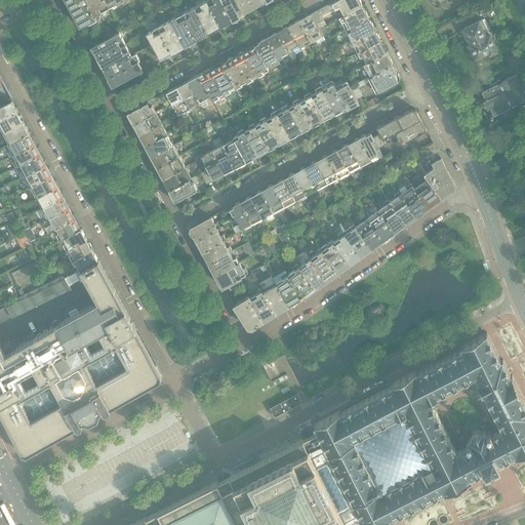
[(98,24),(85,0),(66,0),(80,27),(88,22),(89,24),(93,23),(95,26),(94,26),(96,31),(102,28),(98,24)]
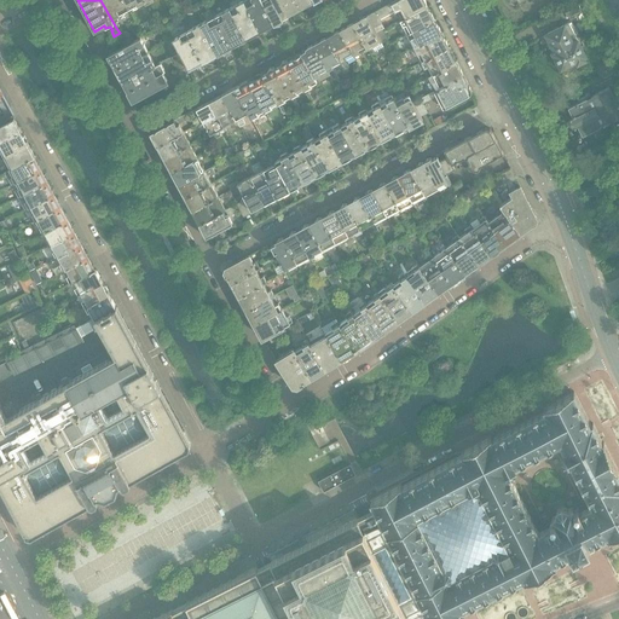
[(129,9),(123,0),(100,0),(116,28),(120,27),(117,22),(119,21),(116,16),(129,9)]
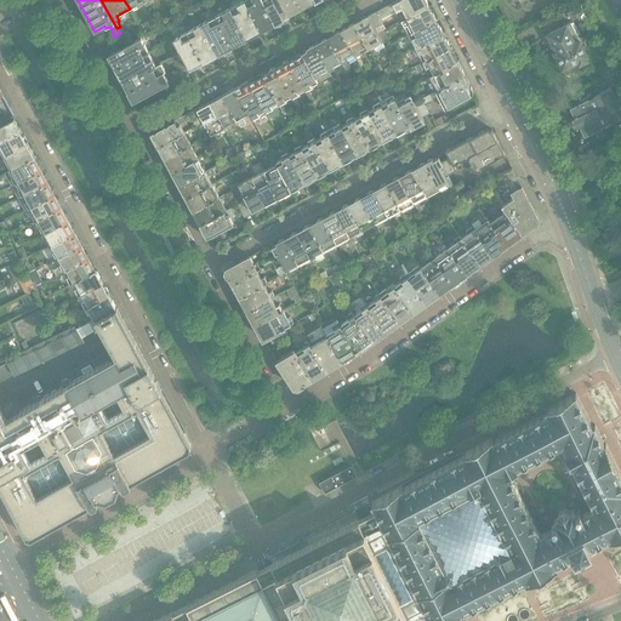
[(261,32),(245,0),(229,9),(246,39),(248,39),(261,32)]
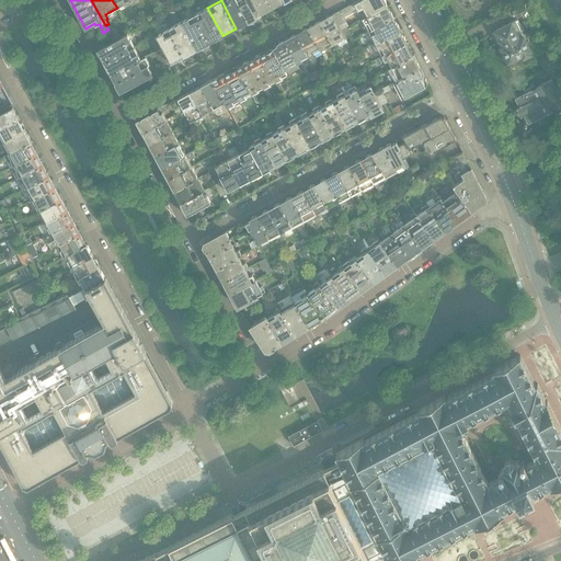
[(249,22),(237,0),(221,0),(236,29),(249,22)]
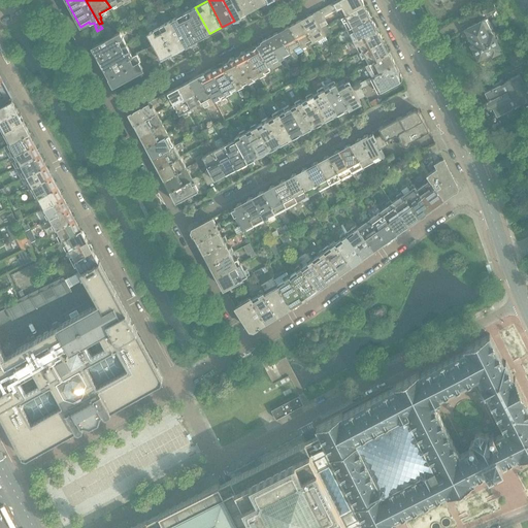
[(245,14),(237,0),(223,0),(234,21),(245,14)]
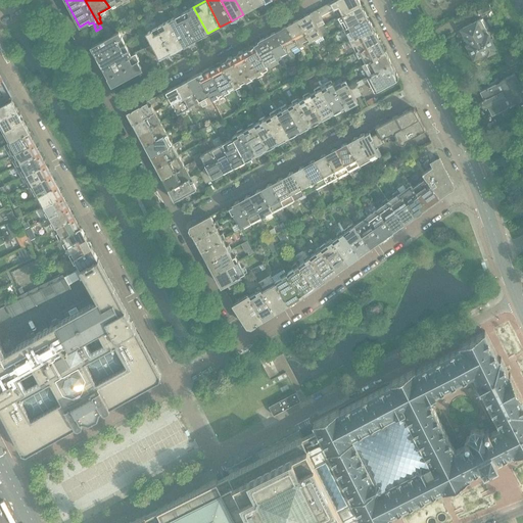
[(254,8),(249,0),(235,0),(243,14),(254,8)]
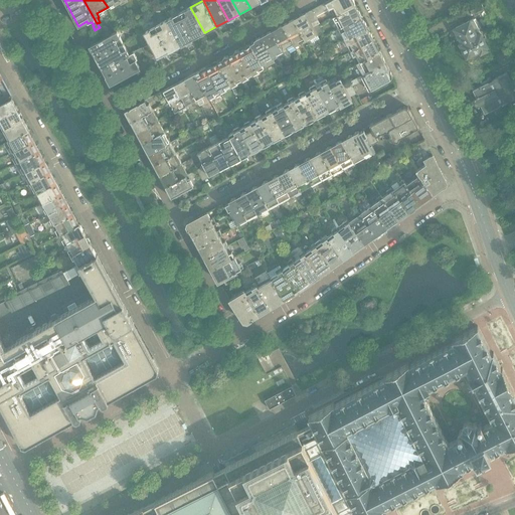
[(262,2),(260,0),(245,0),(250,8),(262,2)]
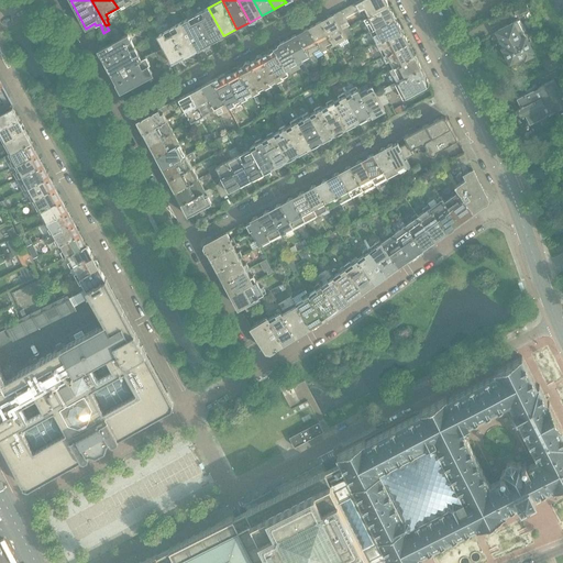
[(364,19),(388,7),(388,6),(388,2),(386,0),(360,0),(334,14),(340,26),(348,22),(345,19),(360,10),(364,19)]
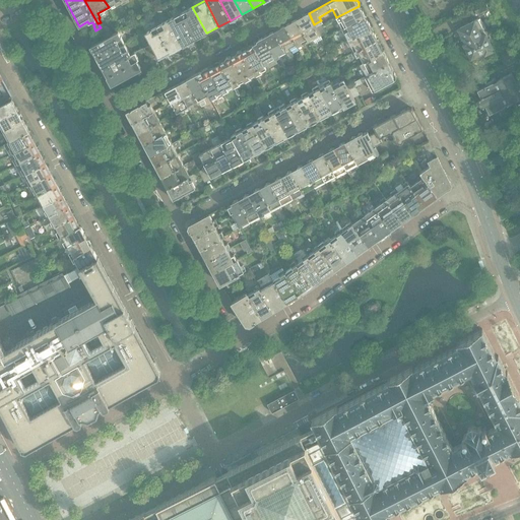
[(488,8),(484,1),(473,7),(476,14),(488,8)]
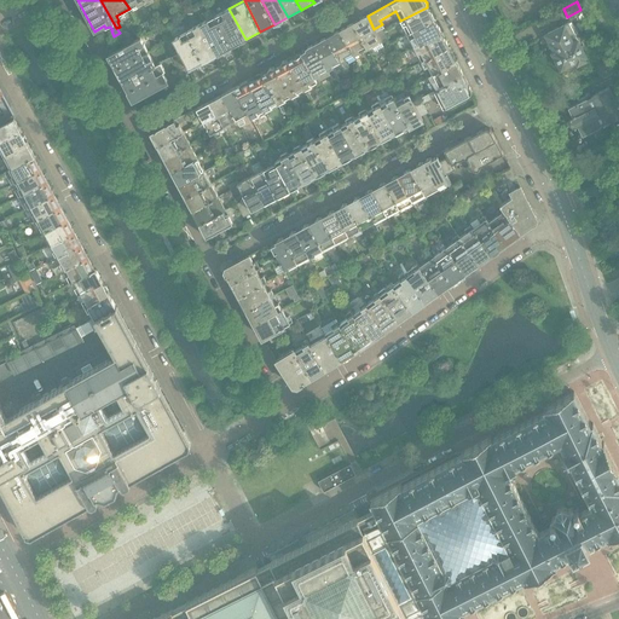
[(434,21),(433,19),(433,16),(432,13),(429,11),(427,7),(400,21),(408,35),(434,21)]
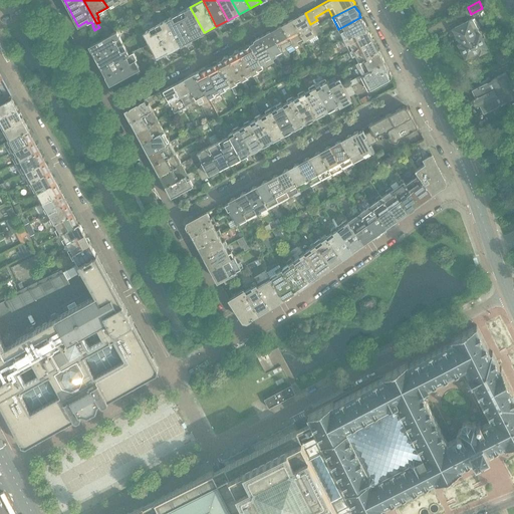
[(204,32),(190,7),(178,13),(192,38),(194,37),(195,38),(199,36),(199,34),(204,32)]
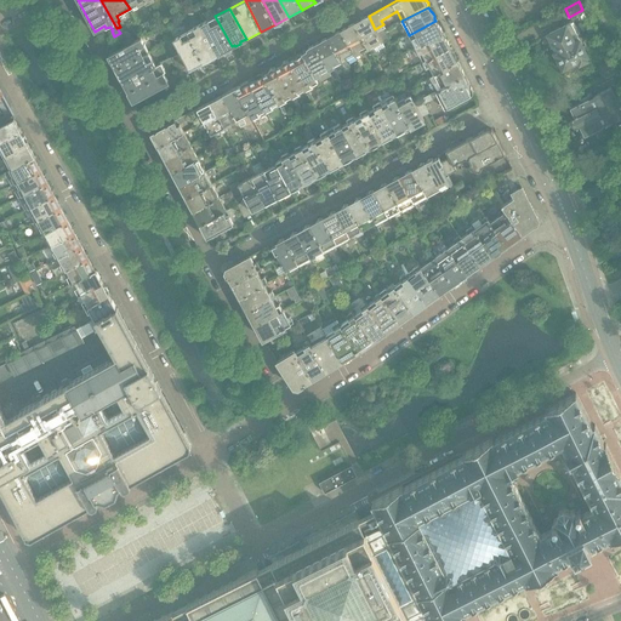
[(232,46),(215,16),(201,23),(217,55),(223,51),(224,52),(229,50),(231,47),(232,46)]
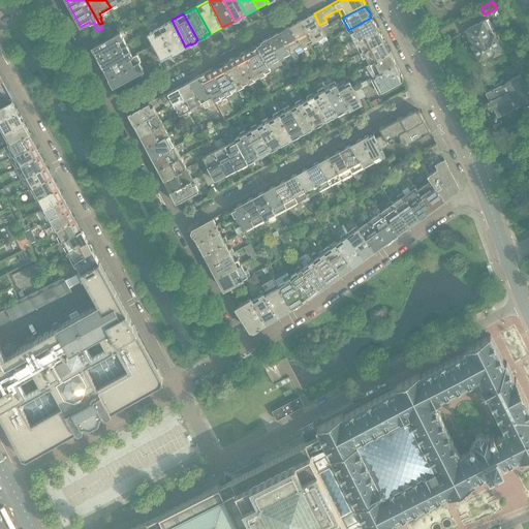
[(329,40),(321,28),(319,25),(314,13),(308,17),(307,19),(303,22),(314,41),(318,39),(320,44),(329,40)]
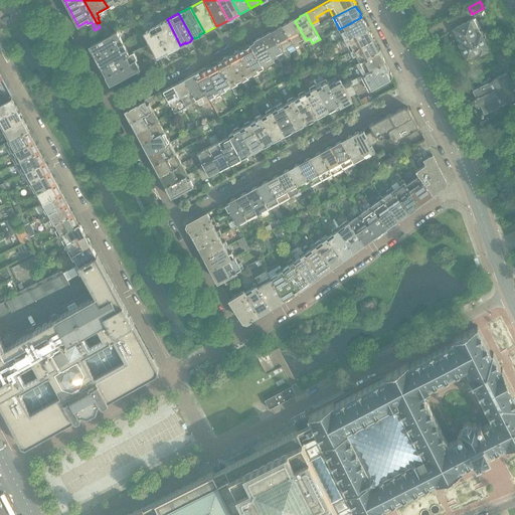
[(367,29),(366,28),(366,25),(365,22),(363,20),(361,17),(339,29),(330,33),(331,35),(336,33),(340,31),(345,40),(367,29)]
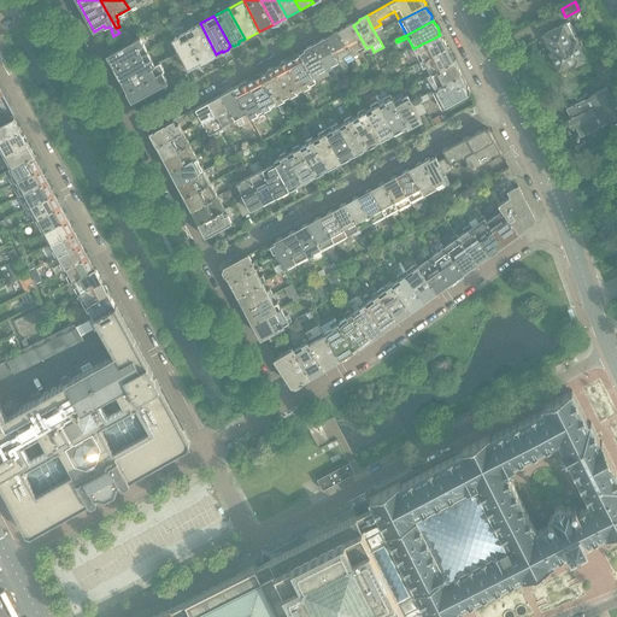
[(216,54),(200,23),(186,31),(203,62),(204,60),(206,62),(210,59),(211,57),(216,54)]
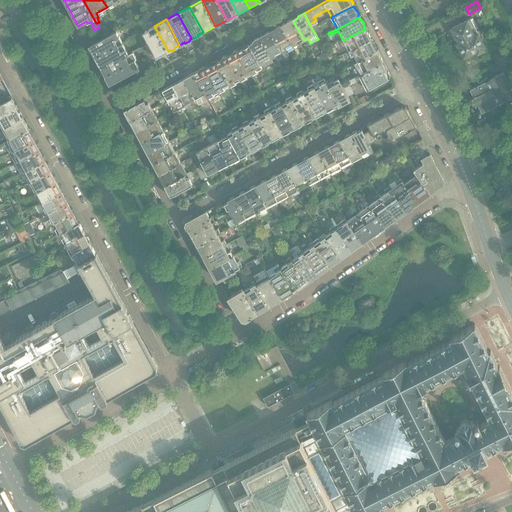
[(304,40),(293,21),(291,20),(281,25),(293,46),(304,40)]
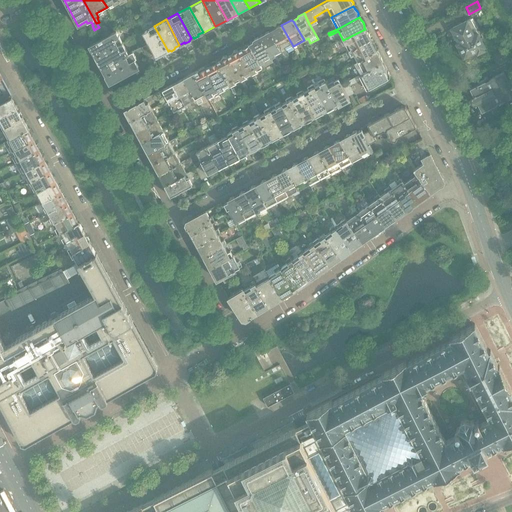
[(474,35),(467,21),(451,29),(459,43),(474,35)]
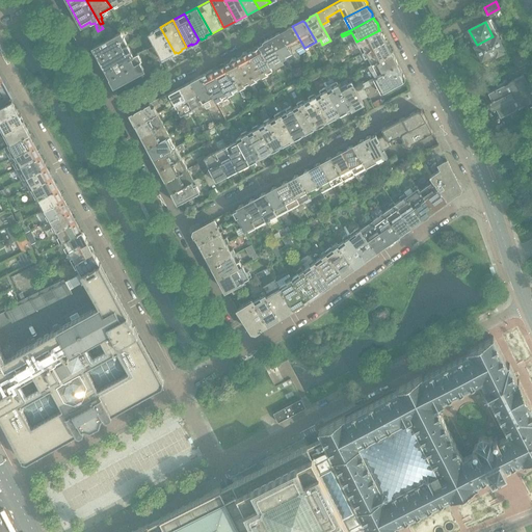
[(175,53),(160,27),(154,30),(152,27),(150,28),(147,24),(143,26),(148,33),(155,45),(161,56),(162,59),(167,57),(169,57),(173,55),(174,53),(175,53)]
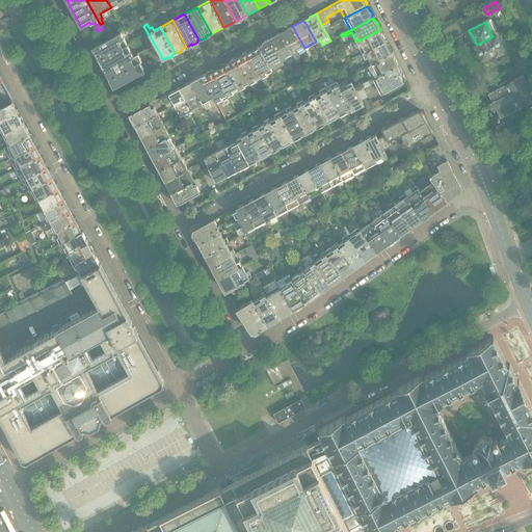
[(304,48),(292,26),(287,29),(286,31),(282,33),(293,54),(297,63),(300,61),(298,57),(299,56),(297,52),(304,48)]
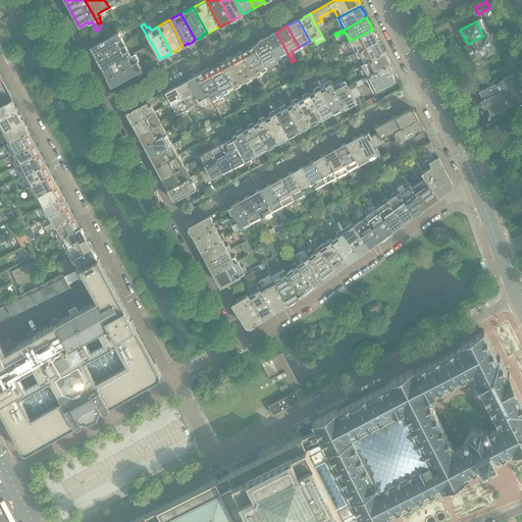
[(378,42),(377,40),(377,37),(376,35),(374,33),(372,30),(350,41),(347,42),(350,47),(352,46),(356,53),(378,42)]
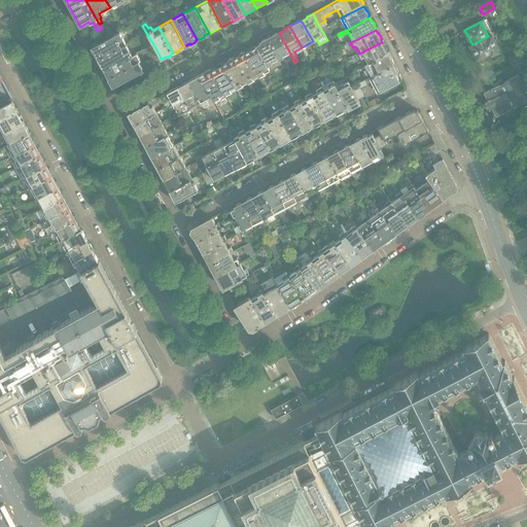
[(99,59),(127,43),(119,31),(99,42),(97,37),(89,41),(92,46),(99,59)]
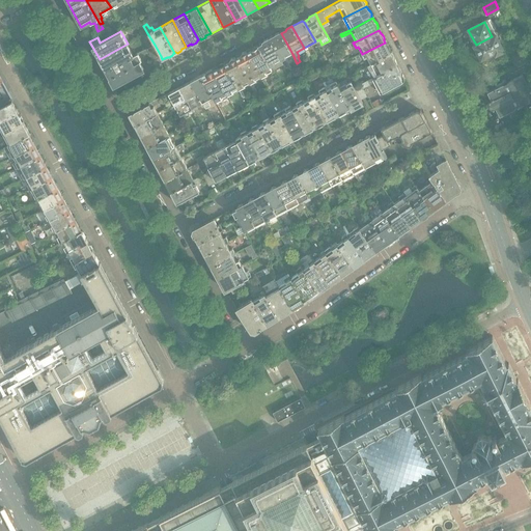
[(292,54),(281,33),(279,33),(270,38),(281,60),(292,54)]
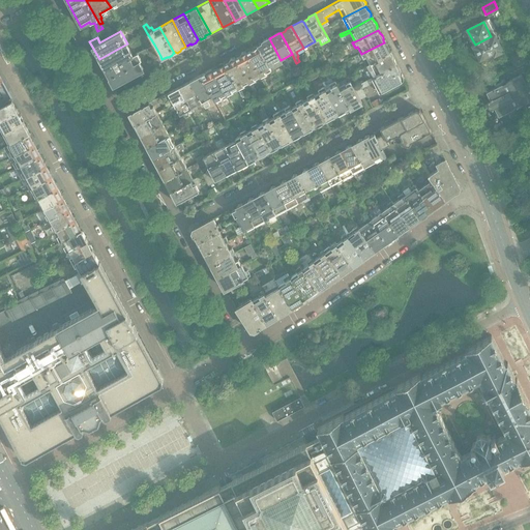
[(502,49),(495,34),(491,36),(475,45),(473,46),(480,60),(493,53),(495,56),(502,52),(500,50),(502,49)]
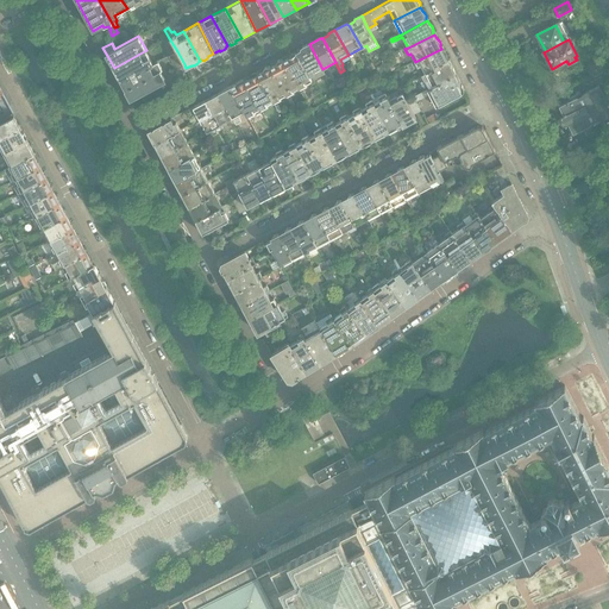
[(322,69),(309,44),(302,48),(301,50),(296,54),(311,81),(314,86),(318,85),(314,79),(312,80),(309,76),(322,69)]
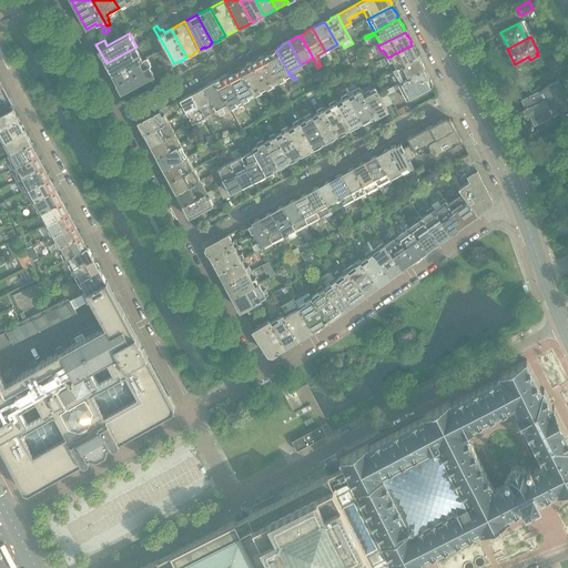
[(394,70),(417,57),(417,53),(416,50),(413,49),(412,46),(387,58),(379,61),(383,68),(389,63),(394,70)]
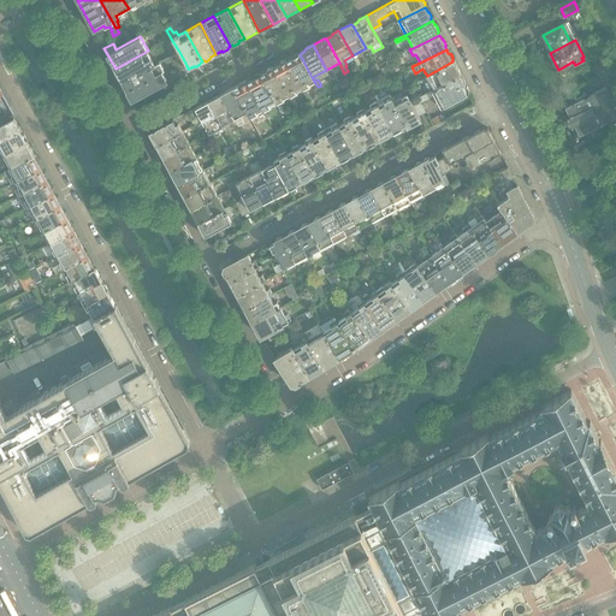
[(122,82),(160,61),(159,61),(154,64),(148,51),(116,69),(119,77),(120,77),(122,77),(123,80),(122,81),(122,82)]
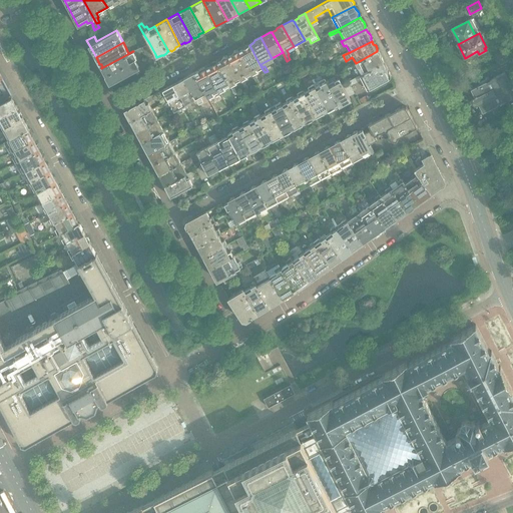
[(139,68),(135,59),(137,58),(135,55),(142,51),(143,54),(145,54),(146,53),(148,57),(155,54),(149,43),(133,51),(101,68),(103,72),(105,72),(106,72),(107,74),(106,75),(105,76),(110,84),(139,68)]
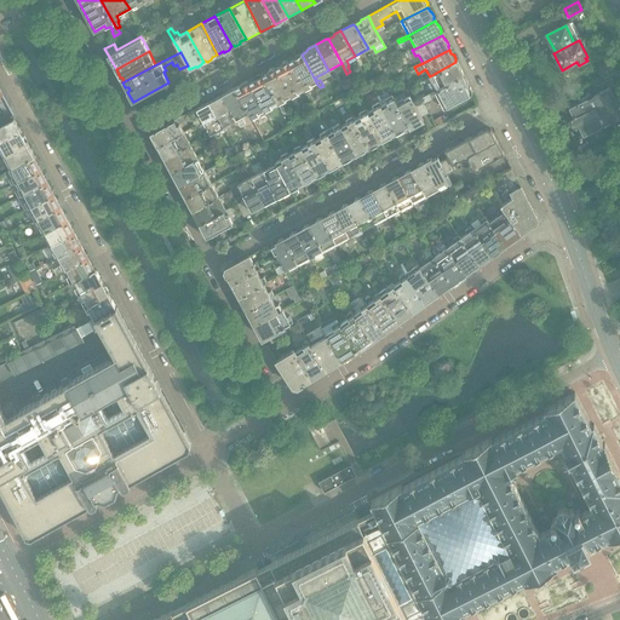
[(316,82),(302,55),(299,53),(294,55),(294,58),(290,61),(304,90),(305,92),(313,89),(311,85),(316,82)]
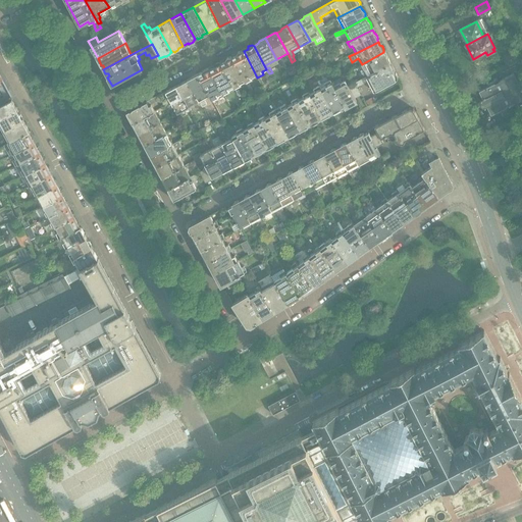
[(256,75),(244,51),(243,51),(241,51),(240,51),(239,51),(238,53),(238,54),(232,57),(245,81),(246,84),(252,80),(251,77),(256,75)]
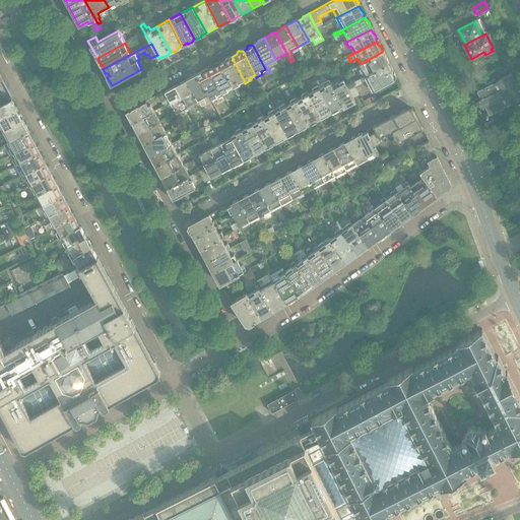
[(516,58),(513,51),(501,58),(504,65),(516,58)]
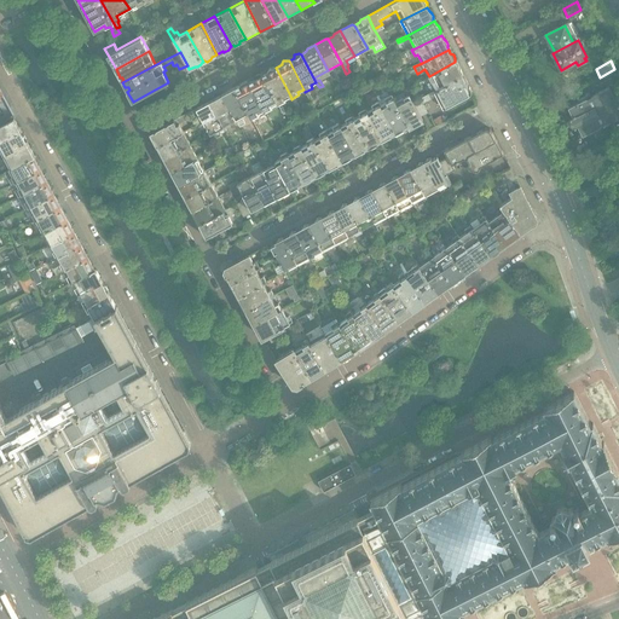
[(435,90),(462,75),(462,71),(461,69),(457,67),(455,62),(429,76),(435,90)]
